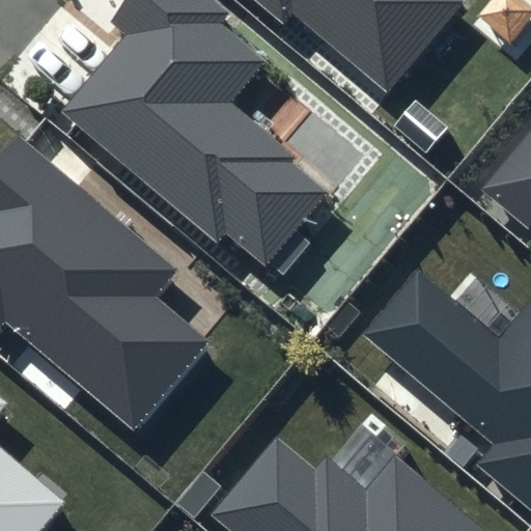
[(226,12),(211,0),(132,0),(114,21),(130,34),(62,114),(216,242),(223,232),(266,267),(327,193),(291,164),(298,158),(230,102),(267,59),(220,21),(226,12)]
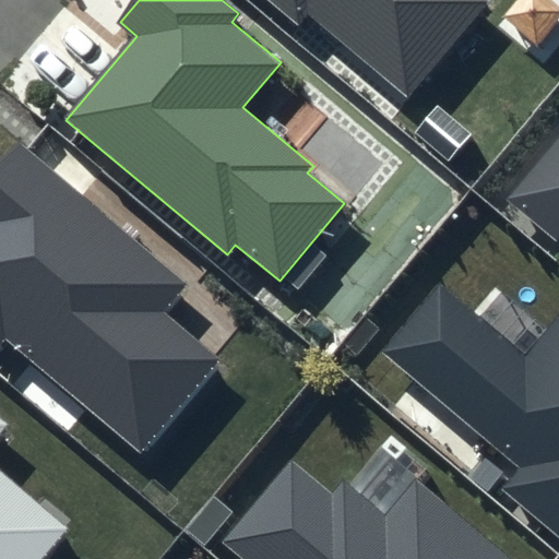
[(270,0),(298,23),(307,13),(407,97),(489,0),(488,0),(270,0)]
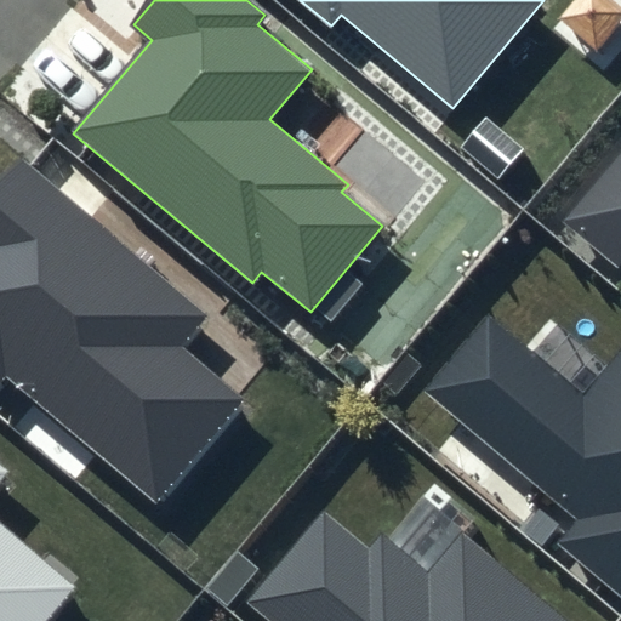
[(620,140),(557,218),(614,266),(620,257),(620,140)]
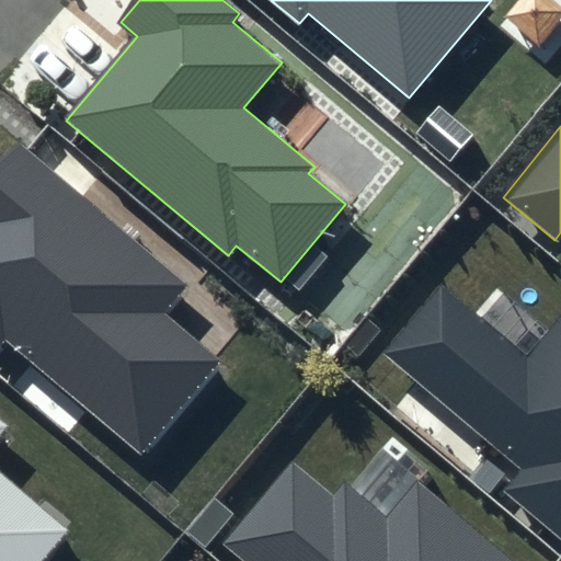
[(189,285),(19,144),(0,164),(0,345),(3,342),(146,460),(227,364),(165,312),(189,285)]
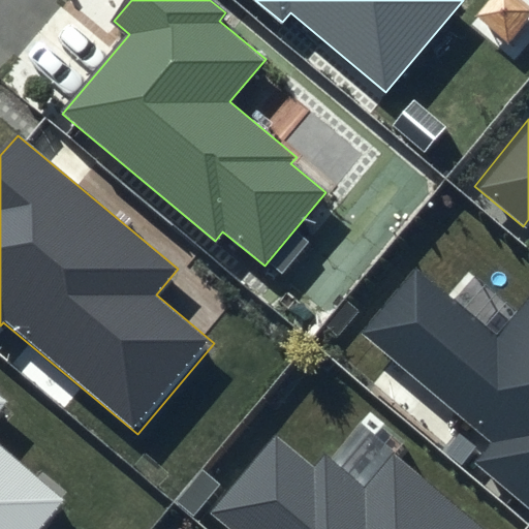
[(528,301),(497,339),(414,270),(363,331),(490,437),(470,460),(528,508),(528,301)]
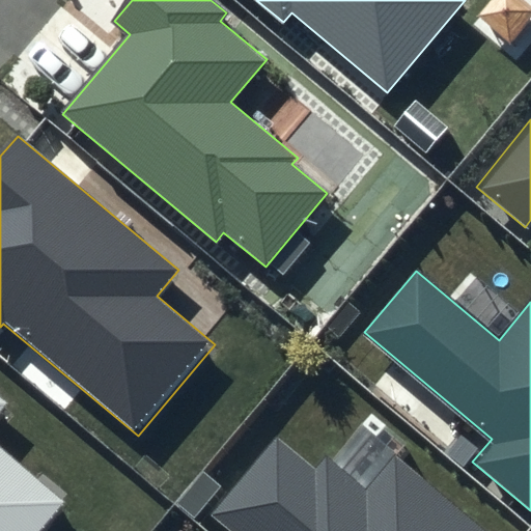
[(0,412),(9,401),(0,393),(0,530),(38,530),(65,500),(0,445),(0,412)]
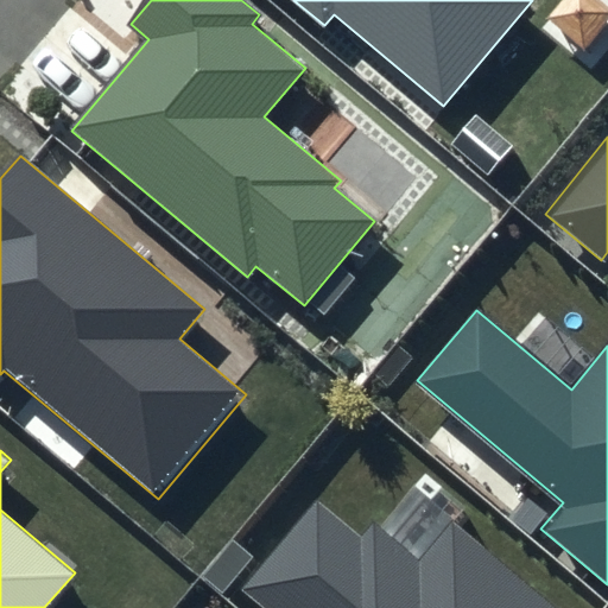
[(552,607),(451,523),(418,563),(374,526),(361,543),(316,505),(245,590),(265,607),(552,607)]
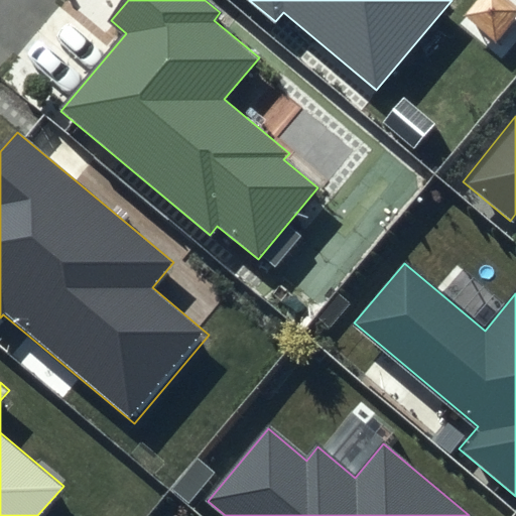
All buildings are outlined.
